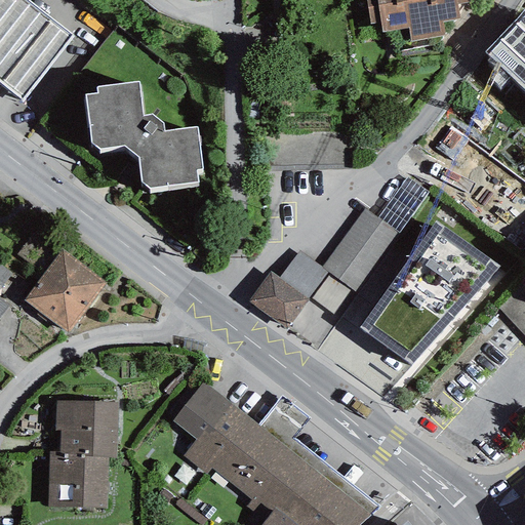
[(73,35),(27,0),(0,0),(0,83),(21,101),(73,35)]
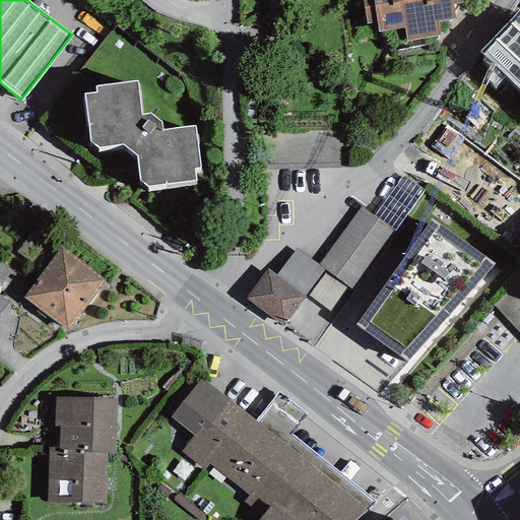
[(362,0),(367,23),(376,22),(378,31),(403,27),(406,42),(441,36),(438,21),(455,19),(452,4),(464,2),(463,0),(362,0)]
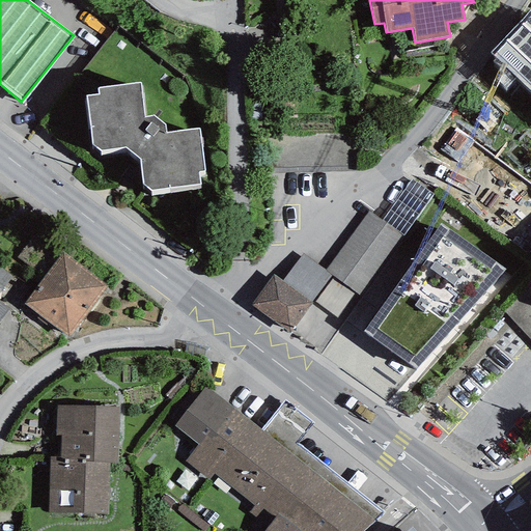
[(530,9),(490,53),(495,58),(492,62),(501,70),(494,77),(505,89),(515,78),(530,92),(530,9)]
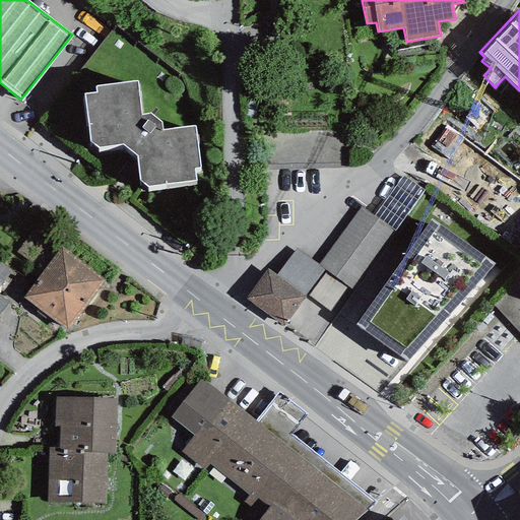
[(137,81),(95,86),(96,92),(84,94),(90,141),(99,148),(123,143),(138,156),(140,181),(147,187),(196,181),(194,169),(199,168),(195,126),(163,130),(161,122),(149,114),(141,116),(137,81)]
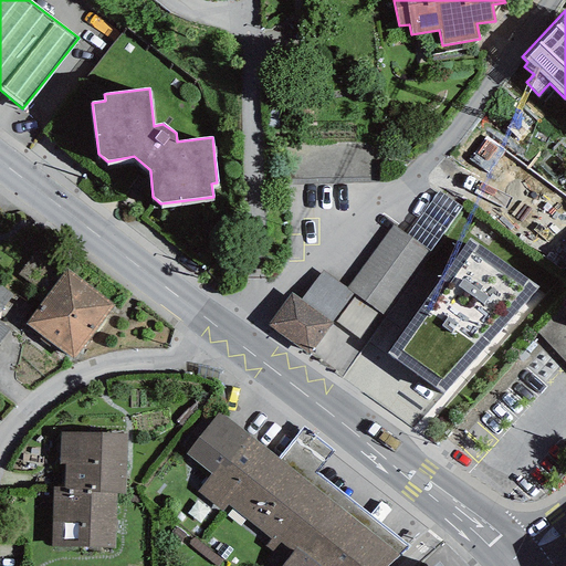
[(438,190),(407,236),(429,250),(431,251),(462,207),(438,190)]
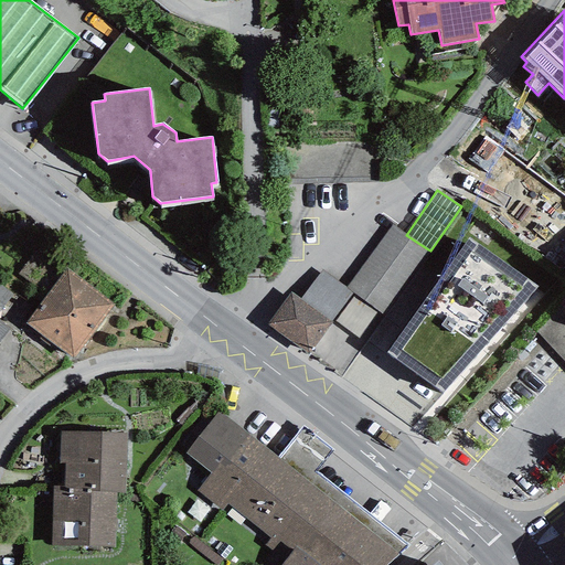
[(392,225),(345,287),(353,292),(381,312),(428,249),(406,235),(392,225)]
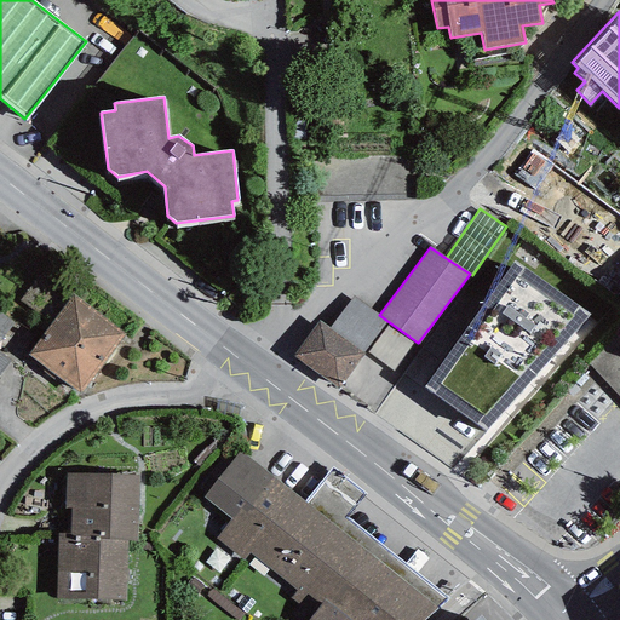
[(515,262),(425,388),(484,432),(591,315),(515,262)]
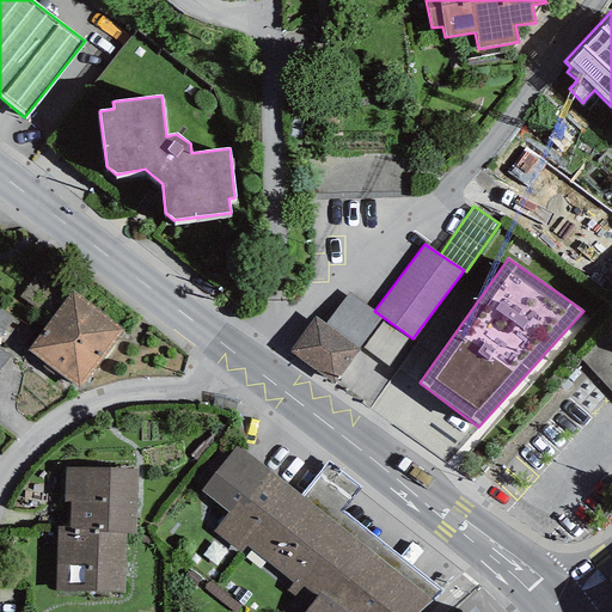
[(72,292),(28,350),(79,389),(123,330),(72,292)]
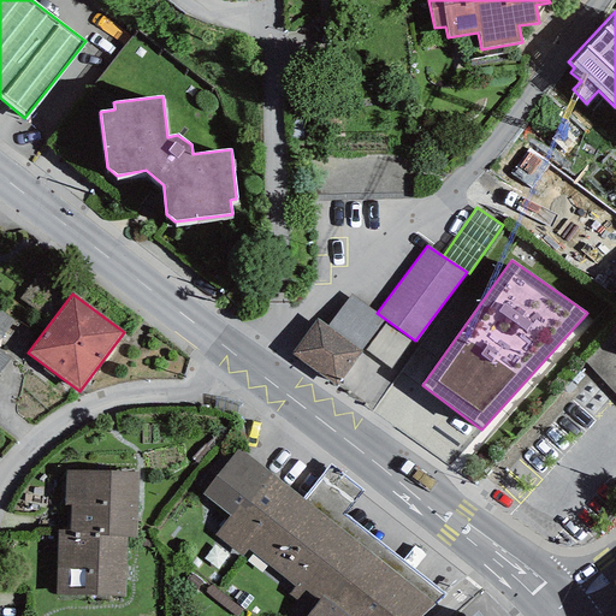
[(351,295),(326,327),(361,353),(385,319),(377,313),(351,295)]
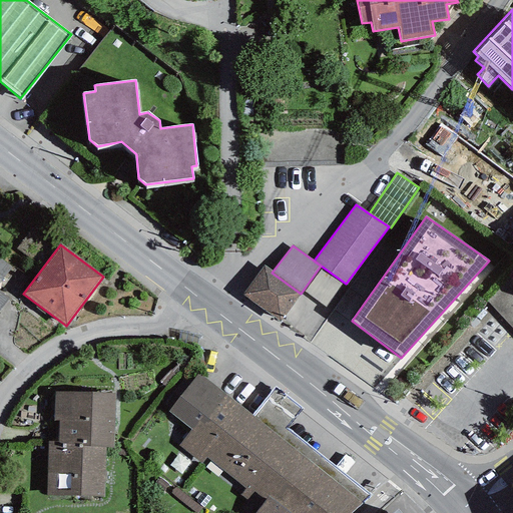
[(0,282),(11,268),(1,260),(0,259),(0,282)]
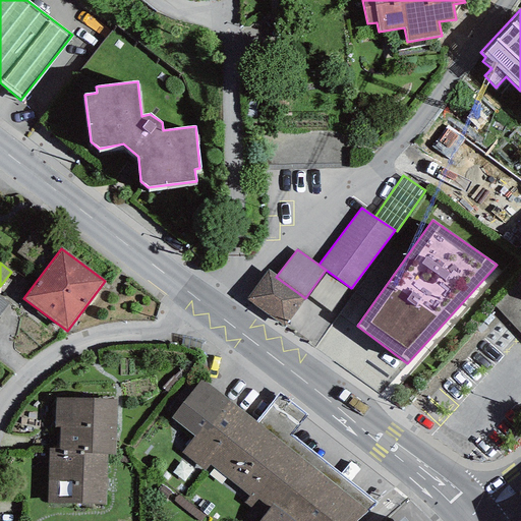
[(268,270),(246,299),(284,327),(305,298),(276,277),(268,270)]
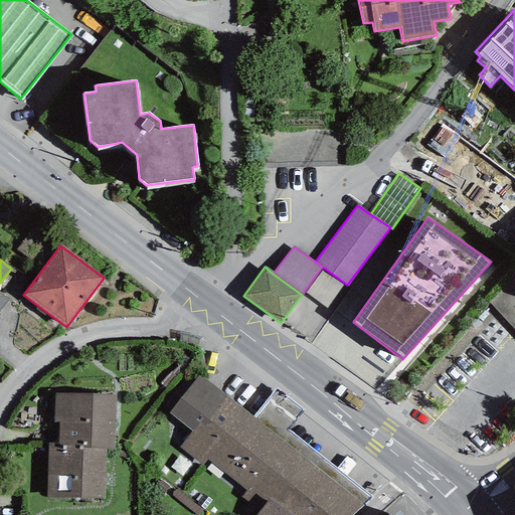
[(484,299),(514,331),(514,284),(508,277),(484,299)]
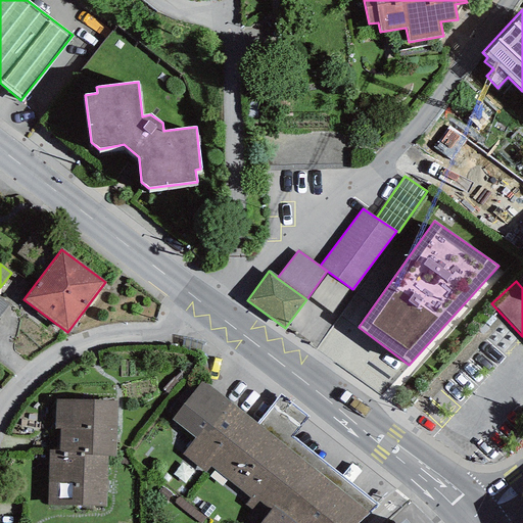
[(259,522),(359,522),(379,506),(292,436),(308,416),(281,393),(256,424),(203,381),(173,420),(194,437),(181,454),(205,473),(210,466),(250,497),(244,505),(263,519),(259,522)]
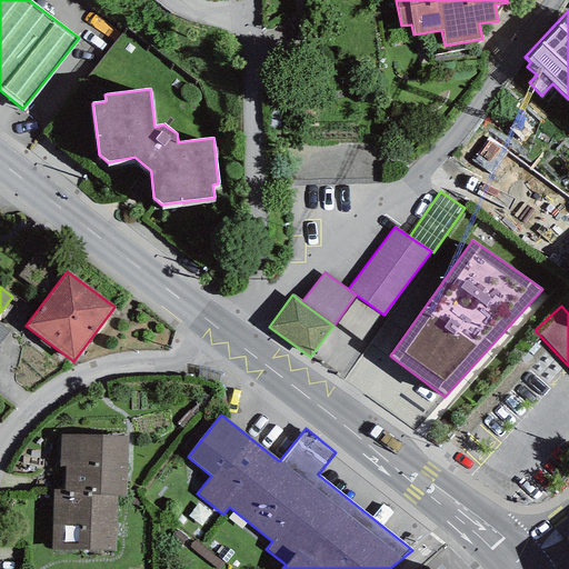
[(66,468),(65,490),(119,492),(128,492),(129,436),(60,435),(59,468),(66,468)]
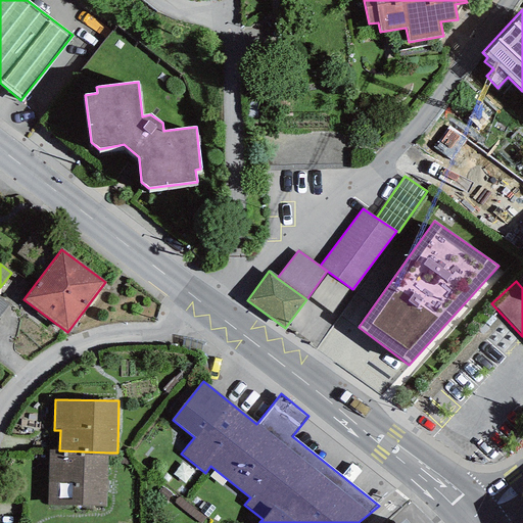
[(48,505),(107,507),(109,453),(59,450),(50,450),(48,505)]
